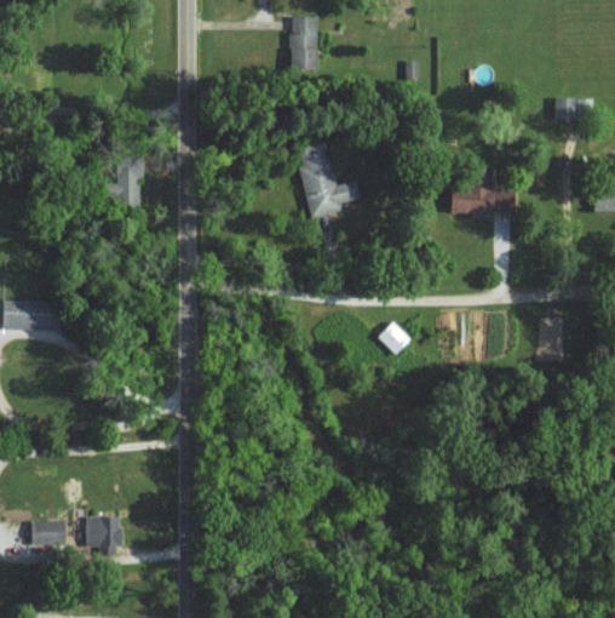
[(317,69),(317,17),(291,16),(291,68),(317,69)]
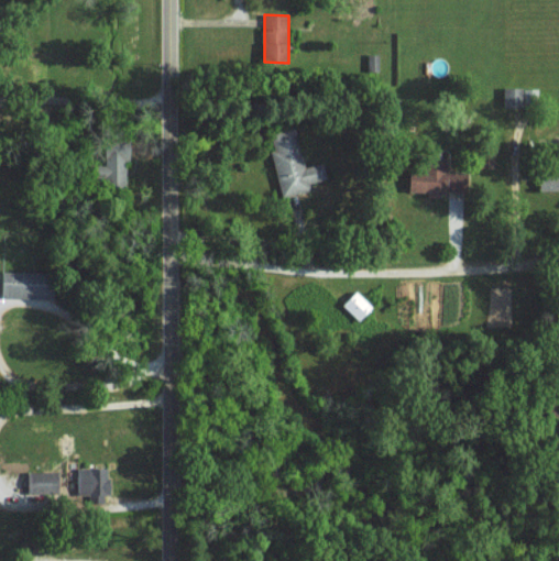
[(381,55),(371,55),(370,72),(381,72),(381,55)]
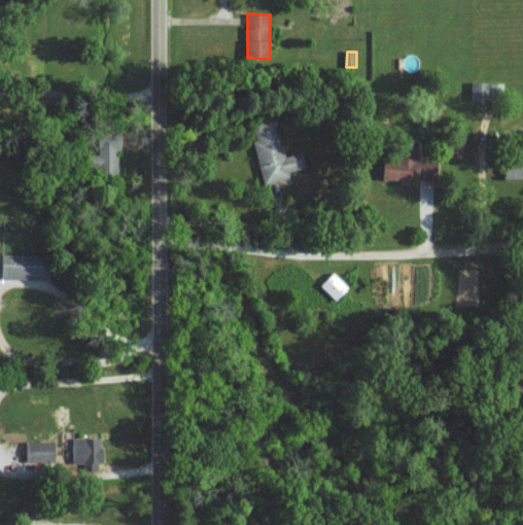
[(473,100),(491,100),(490,82),(473,82),(473,100)]
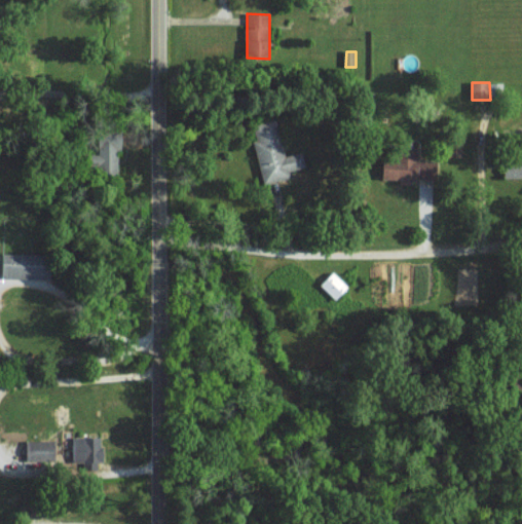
[(264,185),(292,178),(291,172),(306,167),(303,153),(286,157),(276,120),(255,125),(258,142),(255,143),(264,185)]
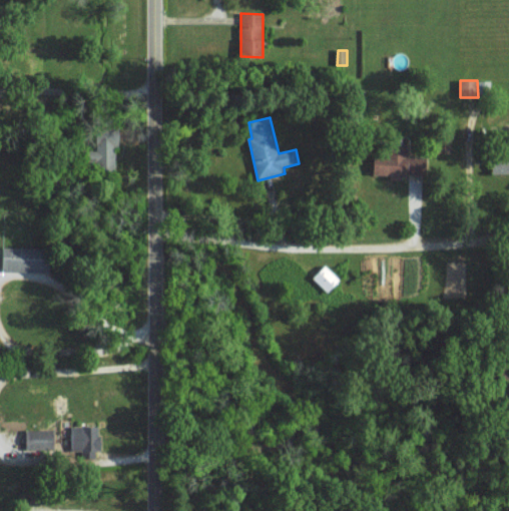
[(97,127),(98,151),(86,151),(86,165),(99,165),(99,172),(119,171),(117,126),(97,127)]
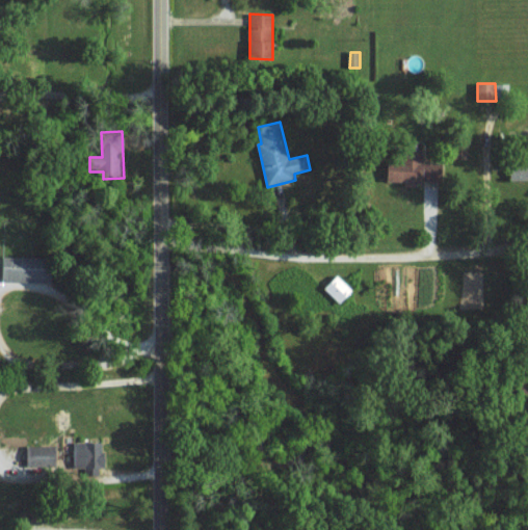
[(453,160),(469,160),(469,146),(454,146),(453,160)]
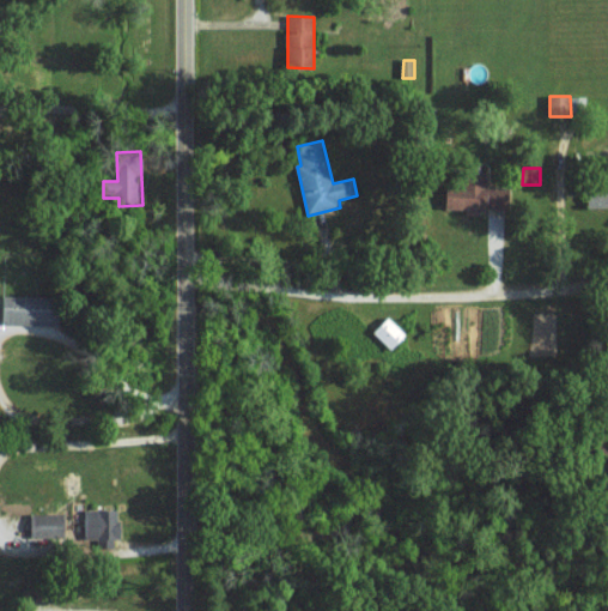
[(445,210),(467,211),(467,217),(485,217),(486,174),(463,173),(462,189),(445,189),(445,210)]
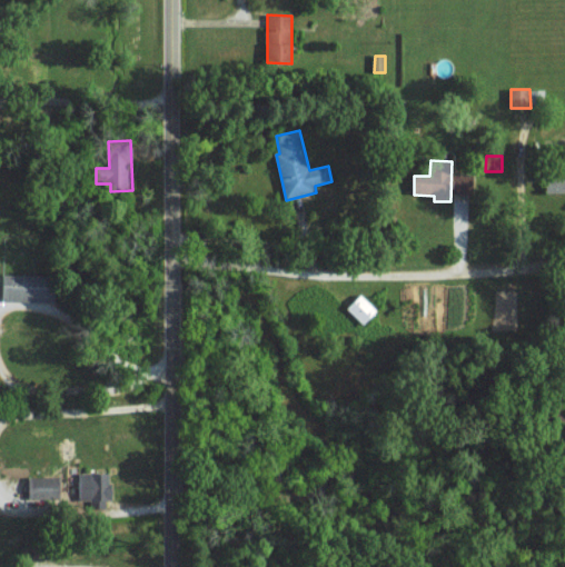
[(564,170),(546,171),(547,194),(564,192),(564,170)]
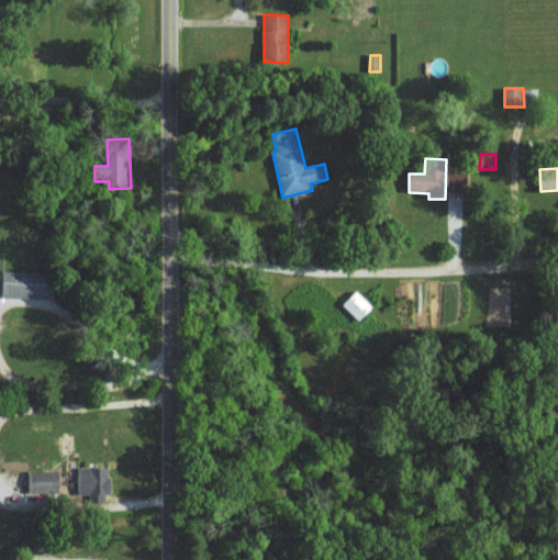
[(45,299),(46,273),(3,272),(2,298),(45,299)]
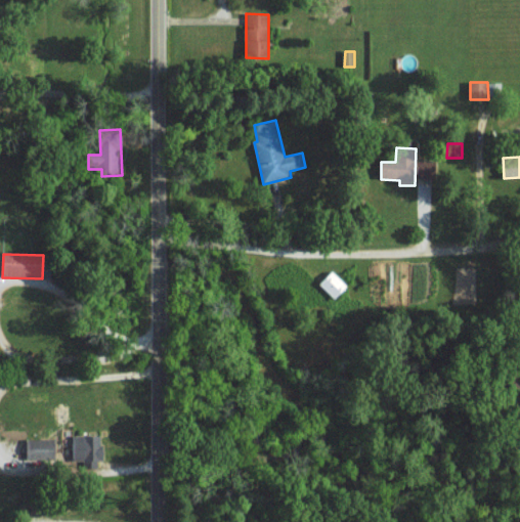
[(335,300),(348,287),(333,271),(319,285),(335,300)]
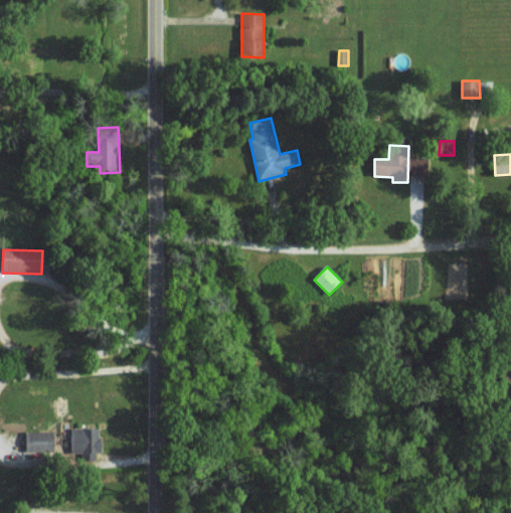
[(97,461),(97,453),(101,453),(101,430),(72,429),(72,454),(83,454),(83,461),(97,461)]
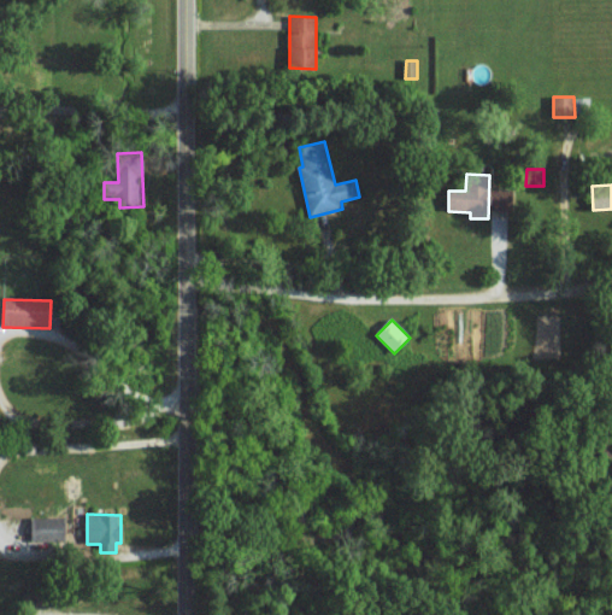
[(64,519),(31,519),(31,543),(65,543),(64,519)]
